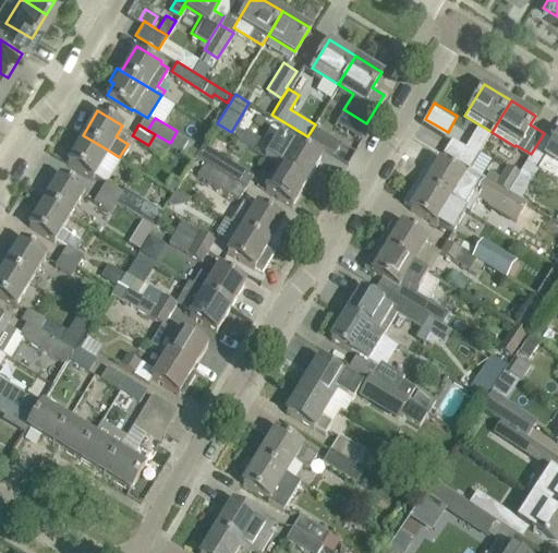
[(340,140),(315,124),(307,136),(332,152),(340,140)]
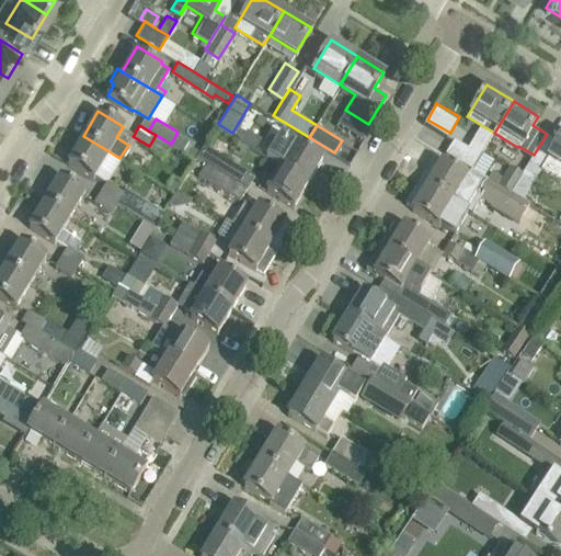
[(189,138),(178,132),(171,144),(182,150),(189,138)]
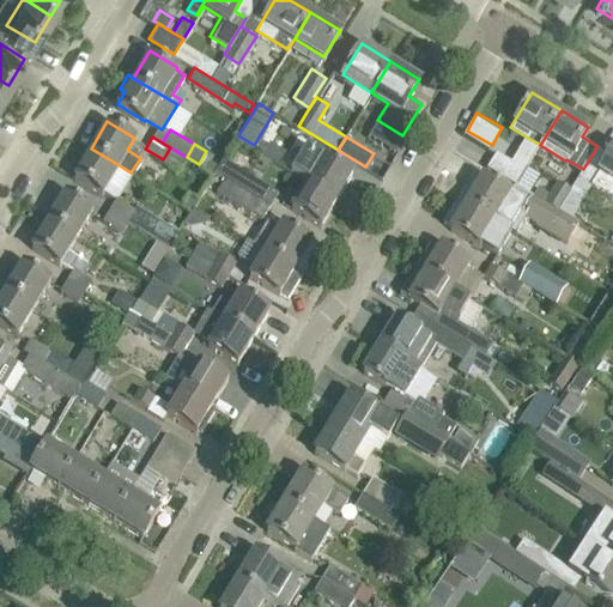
[(612,145),(610,152),(598,146),(583,169),(572,187),(581,192),(590,183),(612,198),(612,145)]
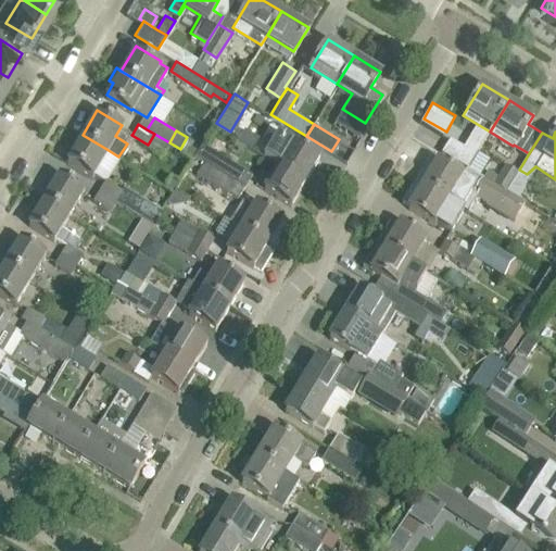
[(106,149),(83,135),(67,159),(92,174),(106,149)]
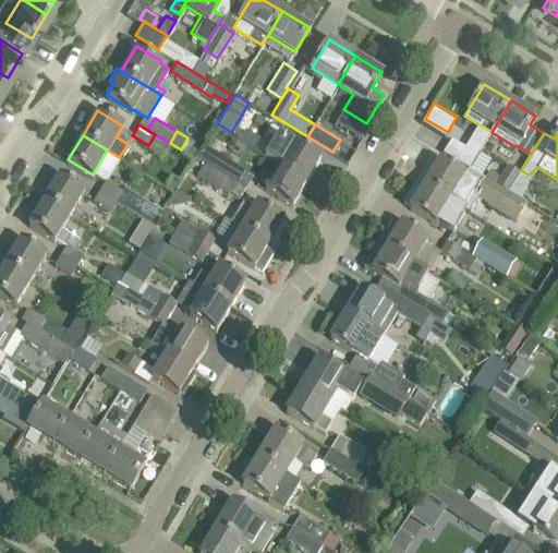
[(475,139),(470,148),(451,136),(444,148),(470,165),(483,143),(475,139)]
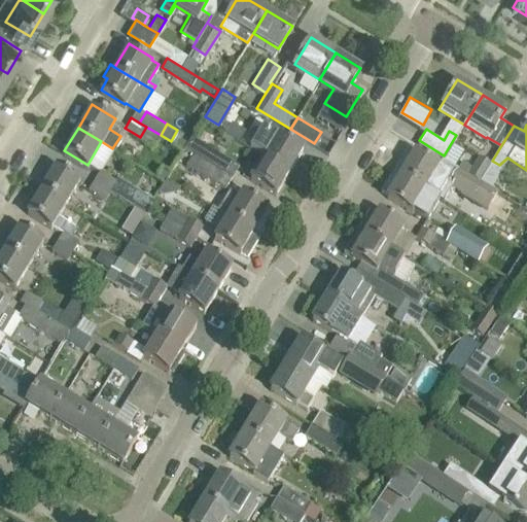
[(251,145),(265,153),(289,169),(303,146),(277,132),(272,141),(259,133),(251,145)]
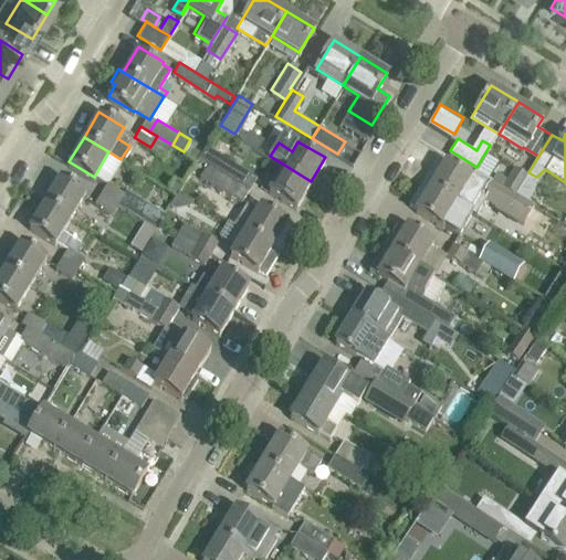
[(222,155),(216,166),(249,186),(257,175),(222,155)]
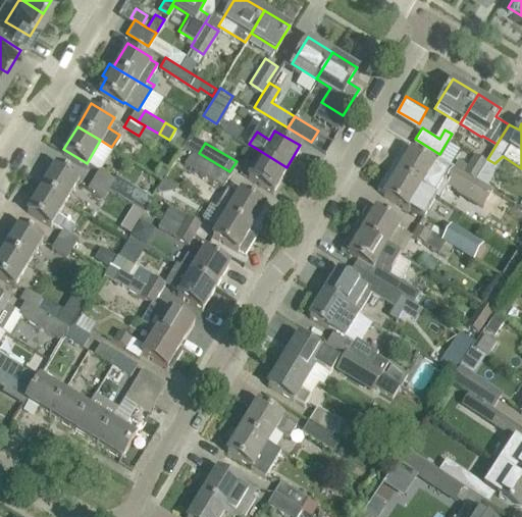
[(222,184),(229,171),(199,153),(190,148),(183,160),(222,184)]
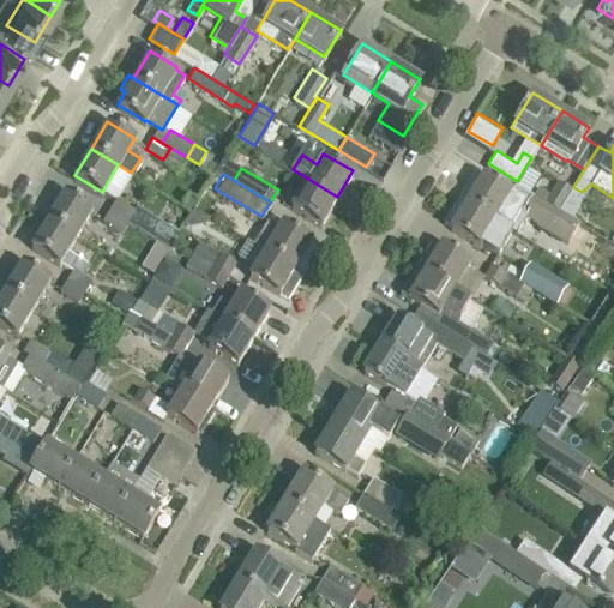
[(482,174),(467,199),(497,217),(512,192),(482,174)]
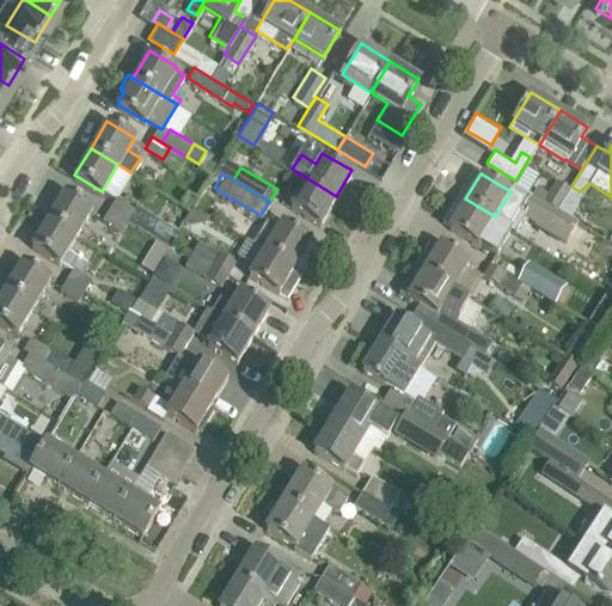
[(558,208),(571,187),(556,177),(549,190),(537,183),(532,193),(558,208)]
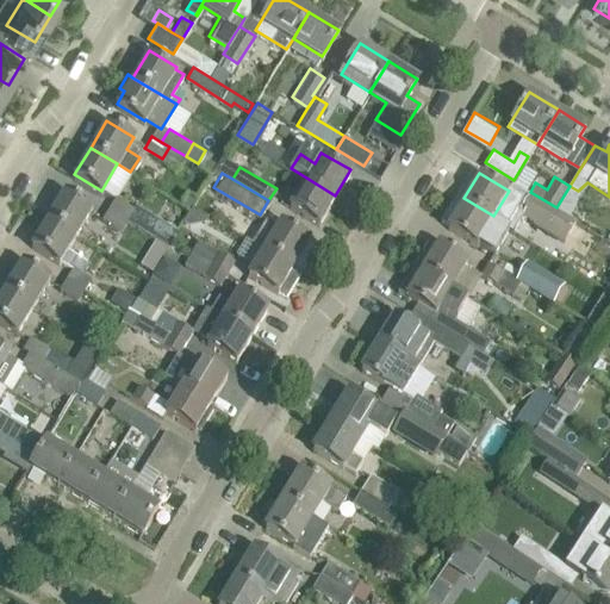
[(290,204),(318,222),(335,195),(306,178),(290,204)]
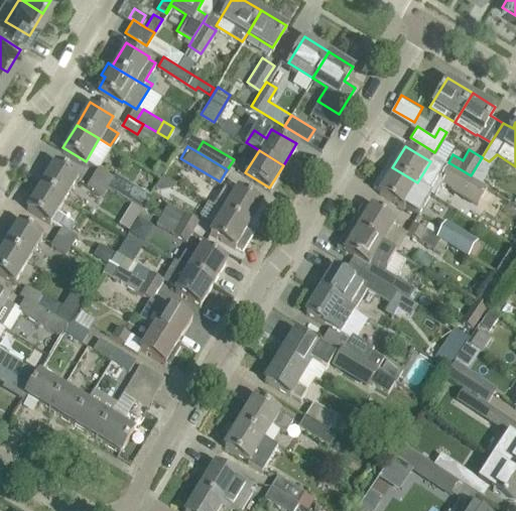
[(78,174),(63,166),(54,161),(40,183),(63,198),(91,215),(95,207),(84,200),(86,196),(71,185),(78,174)]
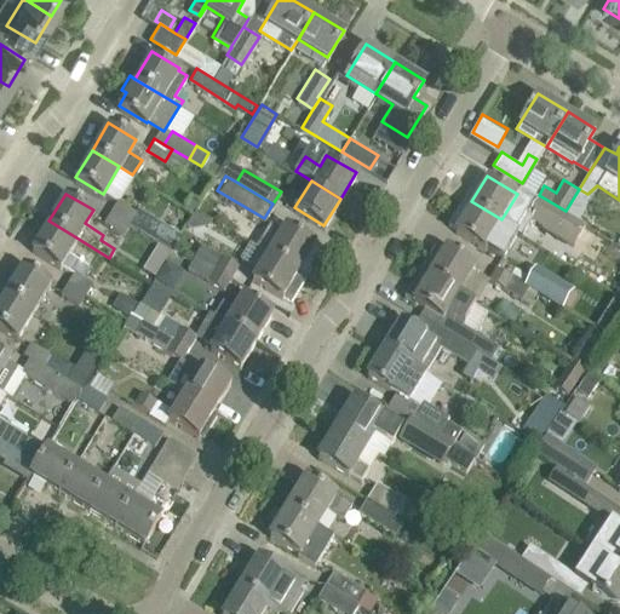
[(584,223),(566,211),(539,195),(526,216),(572,244),(584,223)]
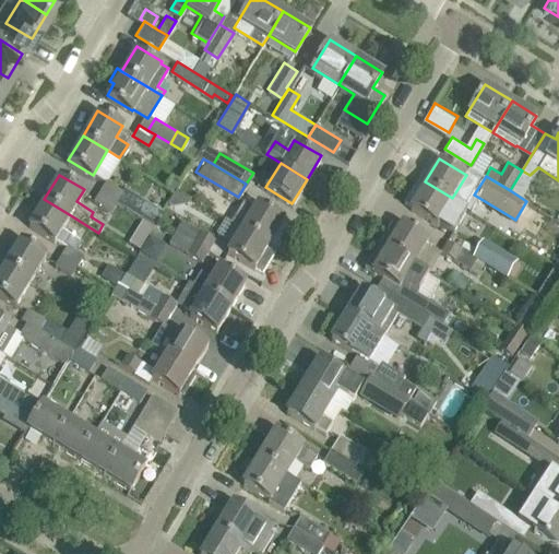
[(104,177),(97,188),(155,223),(163,209),(122,184),(120,187),(104,177)]
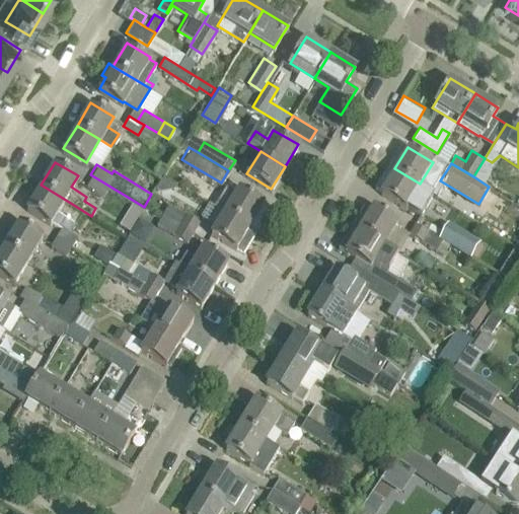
[(433,193),(420,184),(394,168),(394,169),(387,164),(386,165),(387,166),(375,186),(381,190),(381,192),(405,207),(406,204),(420,212),(421,213),(422,212),(433,193)]
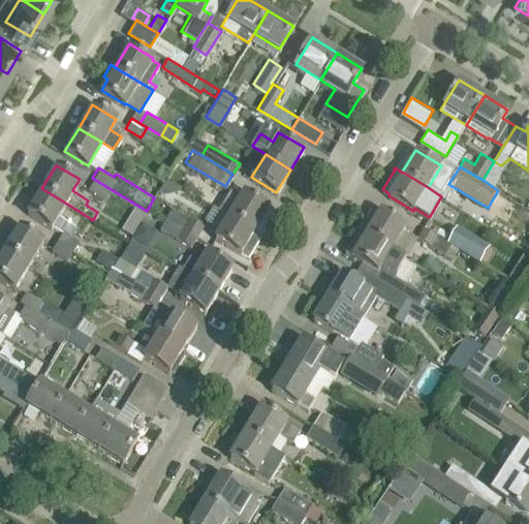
[(138,224),(147,211),(92,178),(86,187),(101,196),(99,201),(138,224)]
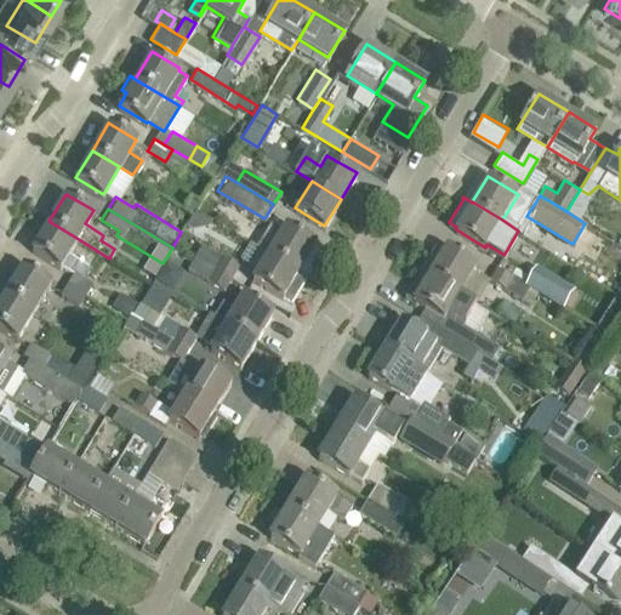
[(255,243),(268,251),(298,269),(314,243),(284,225),(283,227),(268,218),(255,243)]
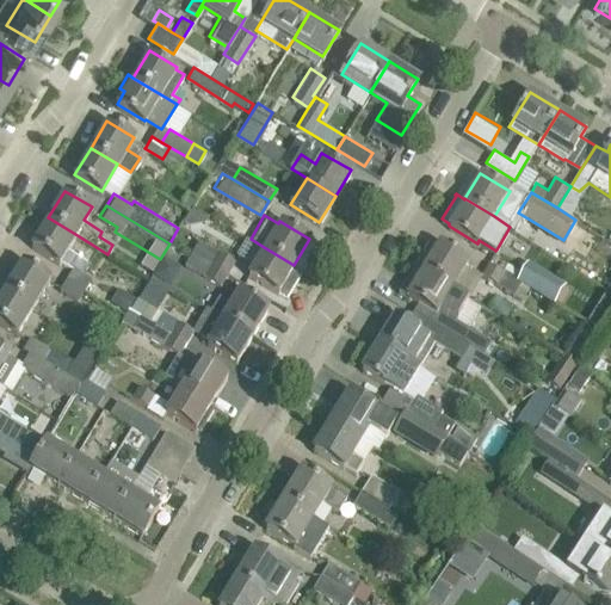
[(67,247),(75,234),(48,217),(31,245),(59,261),(67,247)]
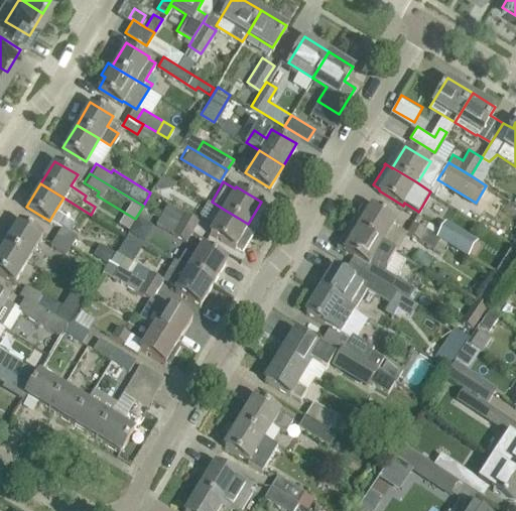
[(167,200),(161,210),(192,229),(199,218),(167,200)]
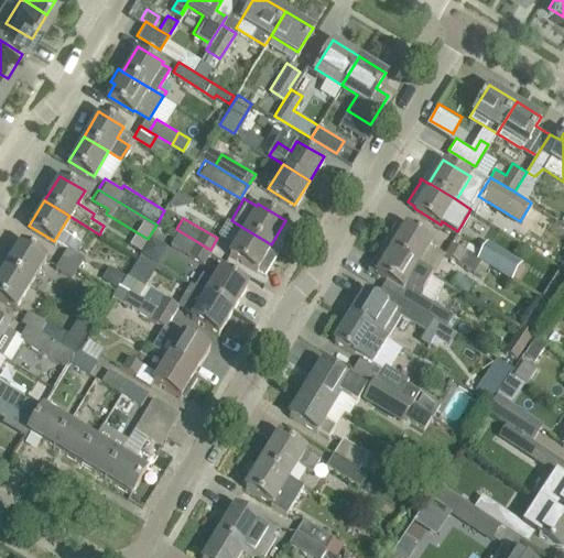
[(397,218),(382,242),(415,262),(430,239),(397,218)]
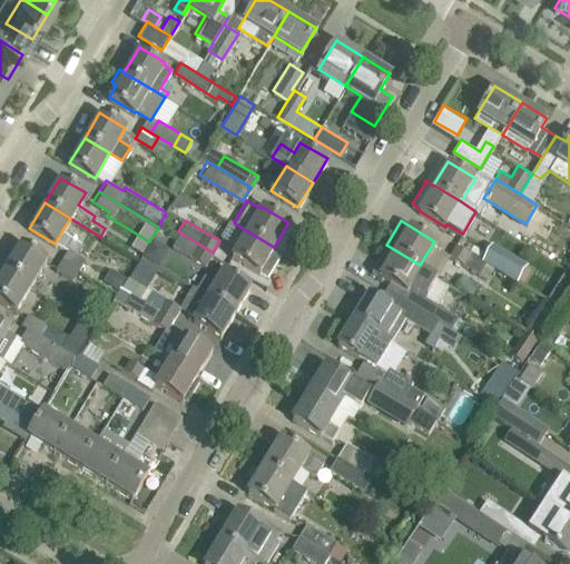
[(274,247),(246,230),(232,254),(259,271),(259,269),(267,275),(281,253),(282,251),(274,247)]
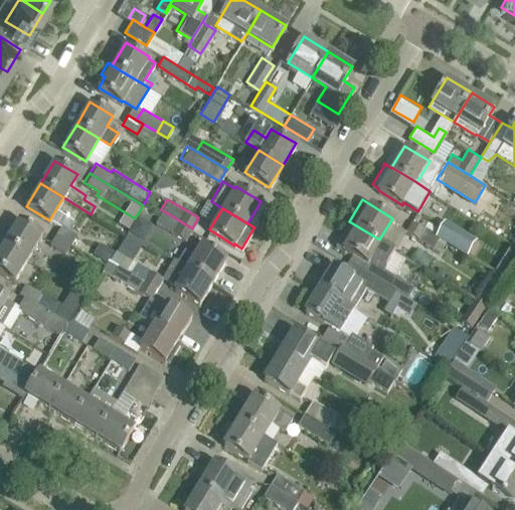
[(185,238),(192,228),(161,209),(154,220),(185,238)]
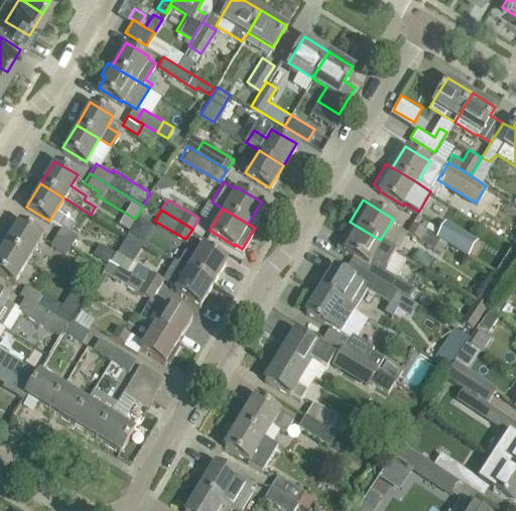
[(411,220),(438,236),(456,247),(464,232),(446,222),(443,226),(419,211),(418,212),(417,211),(411,220)]
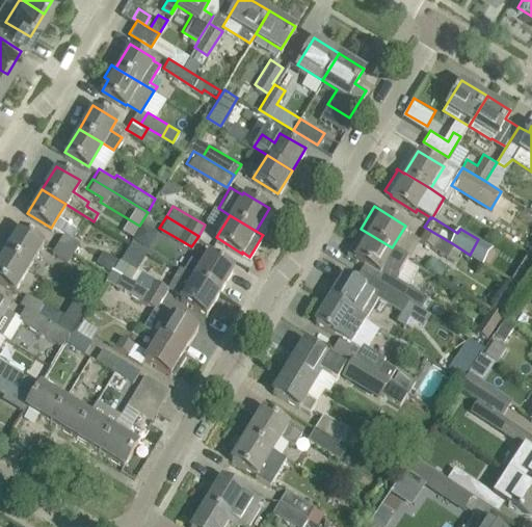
[(19,227),(4,251),(28,265),(43,242),(19,227)]
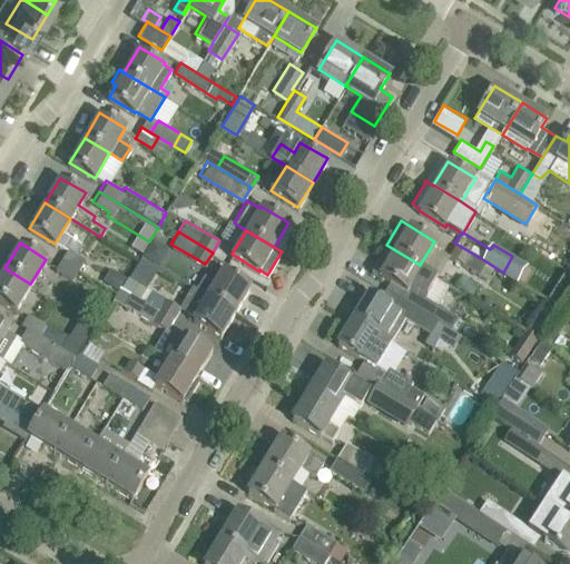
[(478,271),(484,260),(454,243),(448,254),(478,271)]
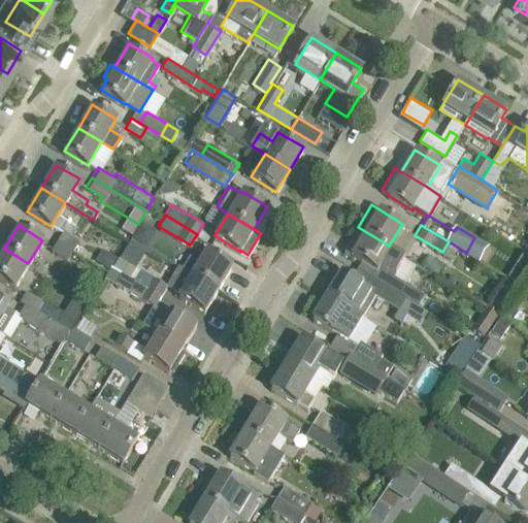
[(389,246),(358,227),(344,250),(375,268),(380,262),(395,270),(404,255),(389,246)]
